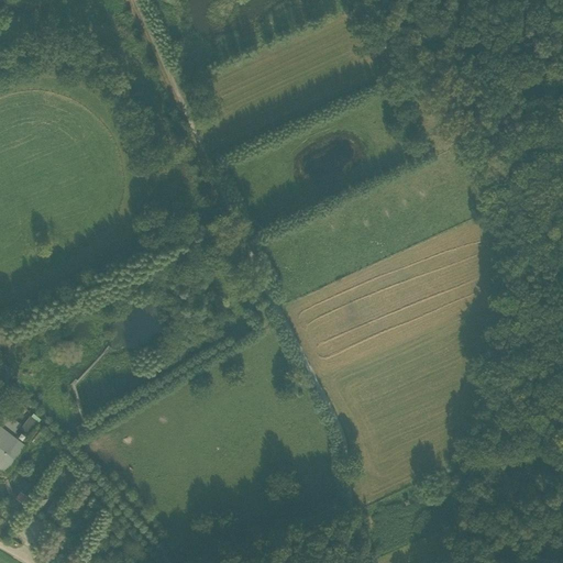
[(13,376),(0,360),(0,383),(2,386),(13,376)]
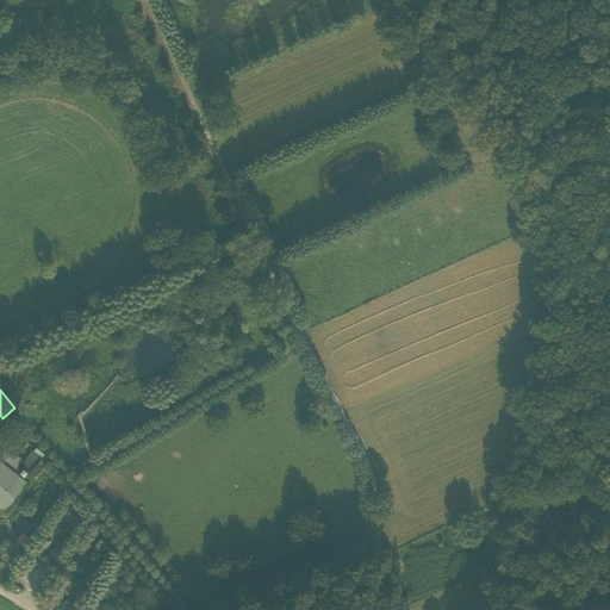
[(5,449),(0,455),(0,461),(13,472),(22,461),(5,449)]
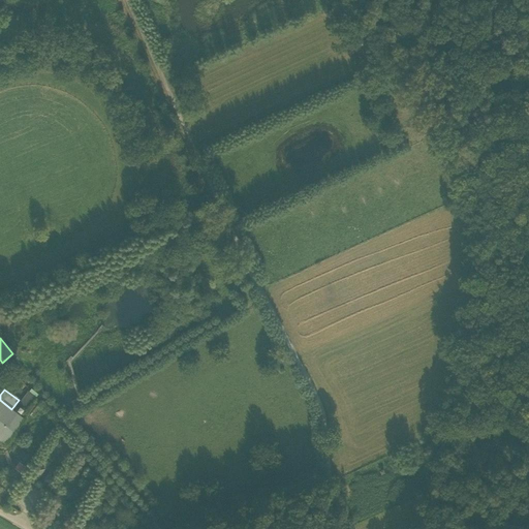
[(28,408),(36,397),(28,391),(20,402),(28,408)]
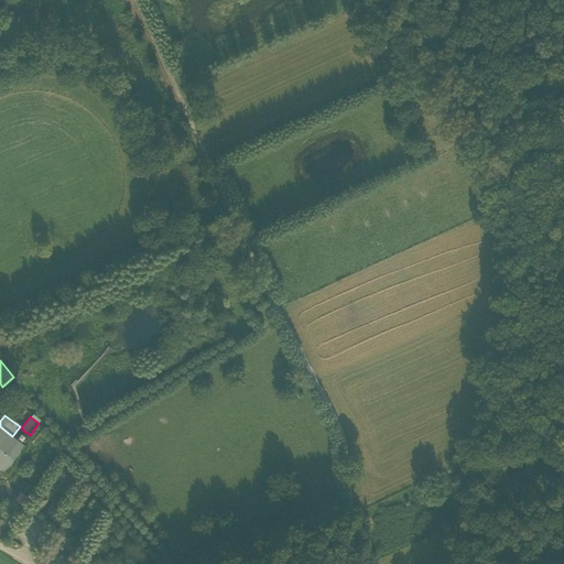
[(26,447),(12,436),(0,426),(0,469),(6,474),(26,447)]
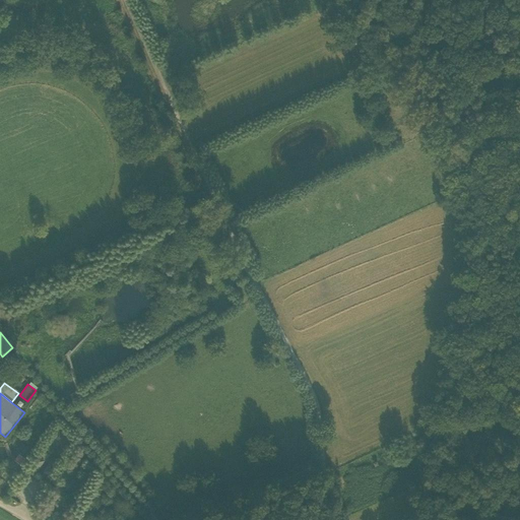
[(45,460),(38,456),(31,465),(39,470),(45,460)]
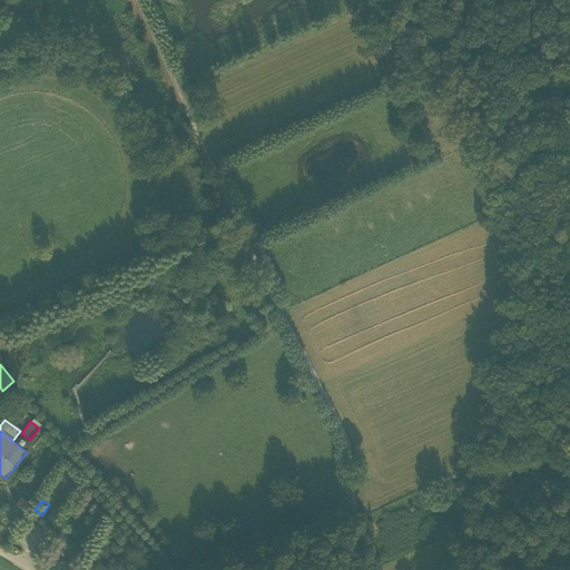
[(60,512),(52,508),(47,518),(55,522),(60,512)]
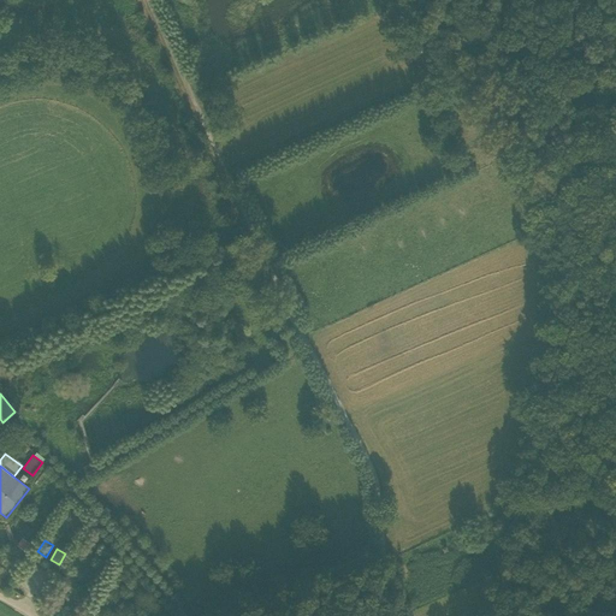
All buildings are outlined.
